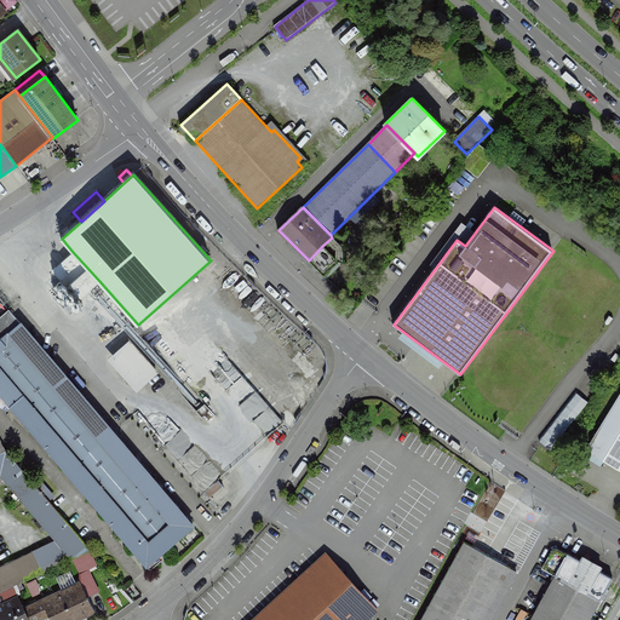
[(322,246),(309,260),(322,275),(337,260),(322,246)]
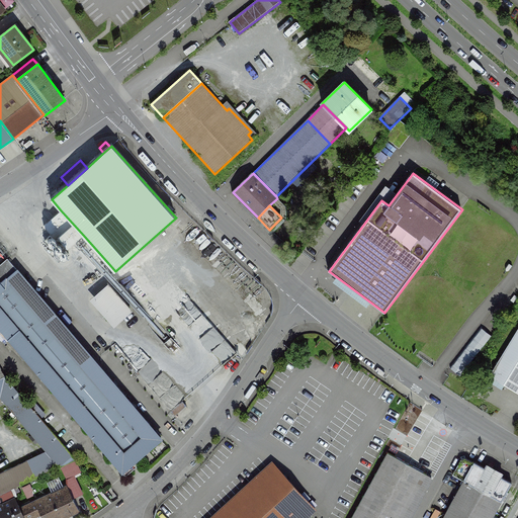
[(83,235),(61,210),(47,223),(48,224),(45,227),(53,235),(46,241),(64,261),(70,255),(66,250),(69,247),(69,248),(83,235)]
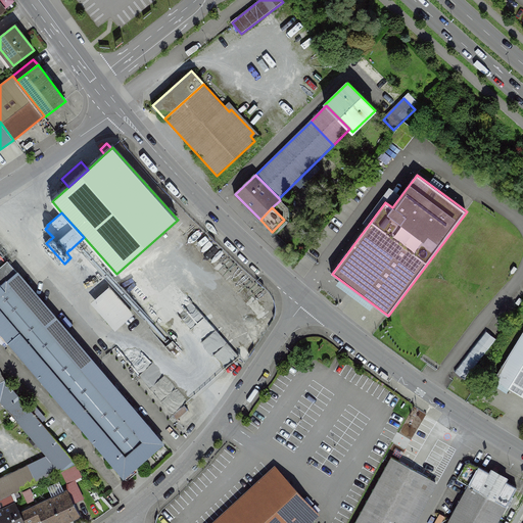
[(0,330),(125,476),(163,442),(8,262),(0,268),(0,330)]
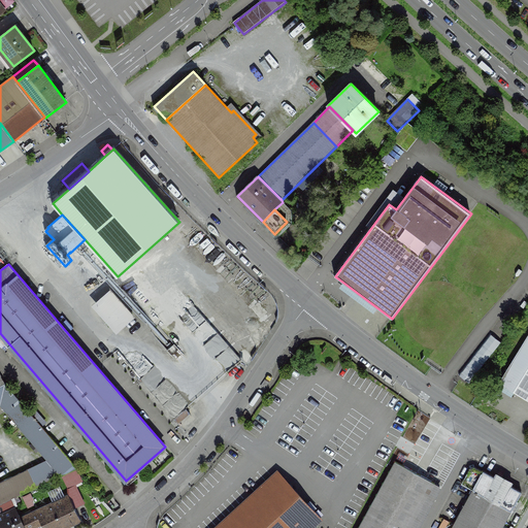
[(97,306),(117,328),(124,321),(125,322),(131,316),(113,296),(106,302),(105,300),(97,306)]
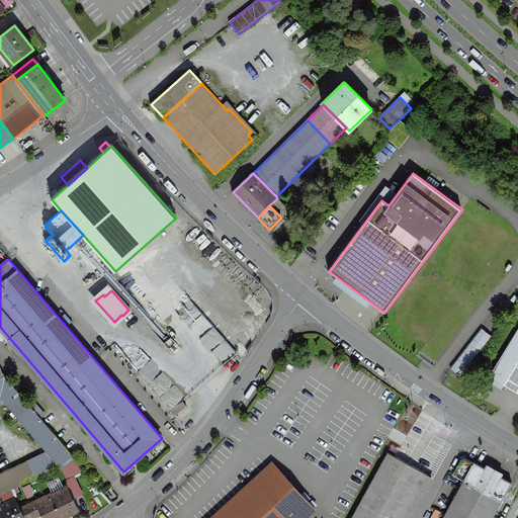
[(480,326),(454,370),(466,376),(492,333),(480,326)]
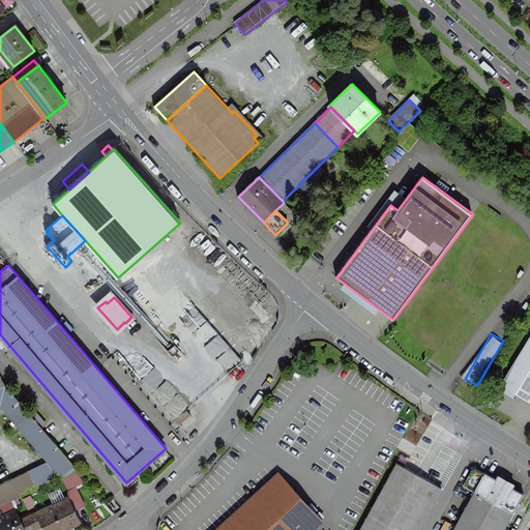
[(529,339),(502,384),(529,401),(529,339)]
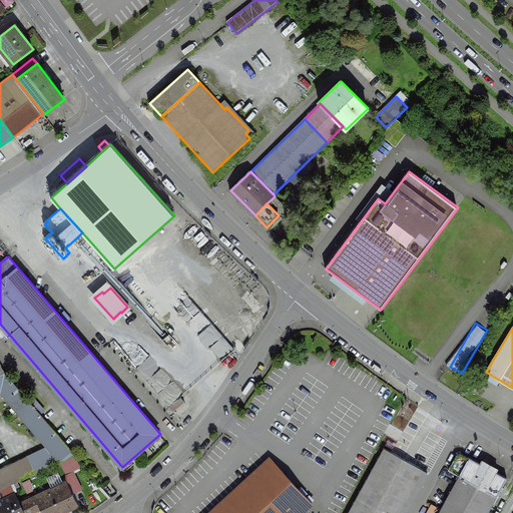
[(47,447),(57,459),(59,461),(74,453),(6,374),(0,376),(0,395),(1,395),(47,447)]
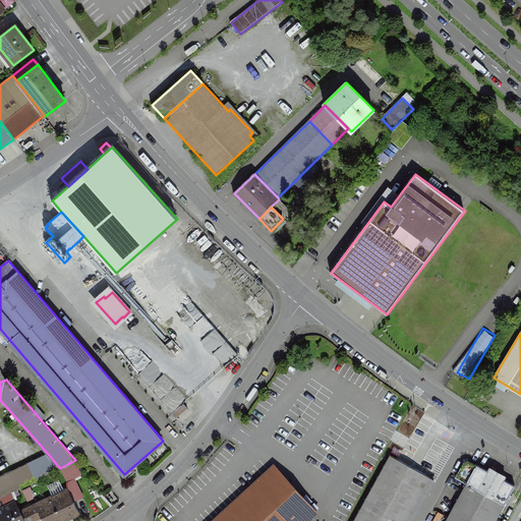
[(48,454),(27,463),(35,476),(58,466),(48,454)]
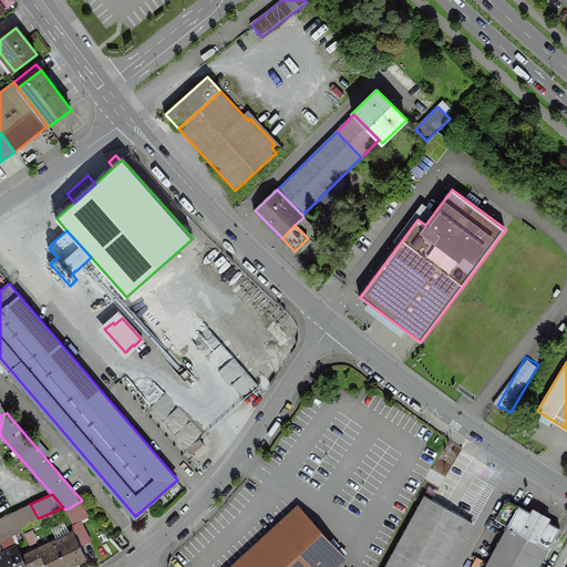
[(441,566),(467,519),(424,496),(385,566),(441,566)]
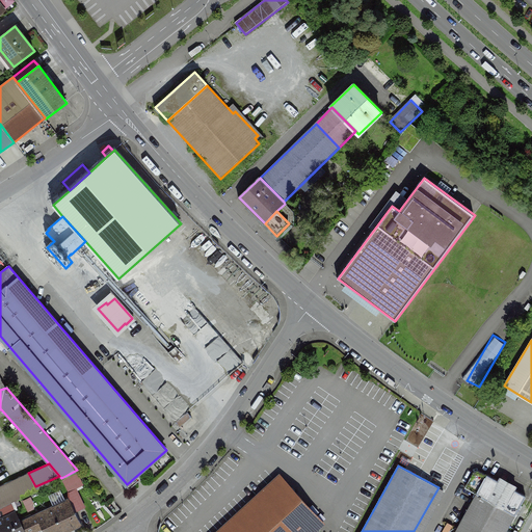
[(474,472),(466,487),(476,494),(477,494),(516,515),(527,496),(515,489),(517,487),(500,478),(498,480),(487,475),(487,476),(475,469),(474,472)]
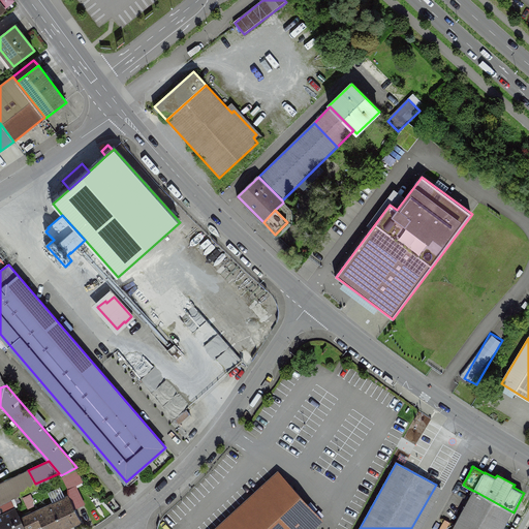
[(86,479),(76,467),(61,475),(69,488),(86,479)]
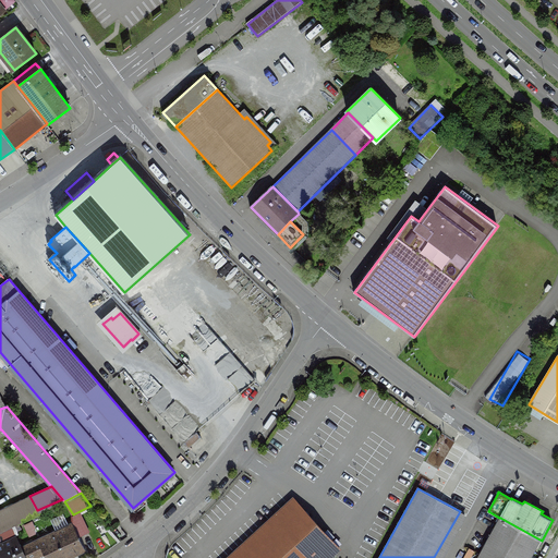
[(29,496),(0,510),(0,528),(19,519),(20,521),(28,517),(28,514),(37,510),(29,496)]
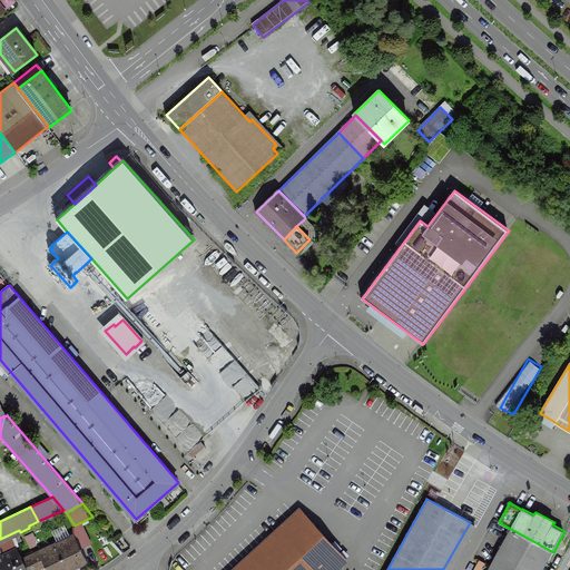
[(300,509),(233,569),(337,569),(349,561),(300,509)]
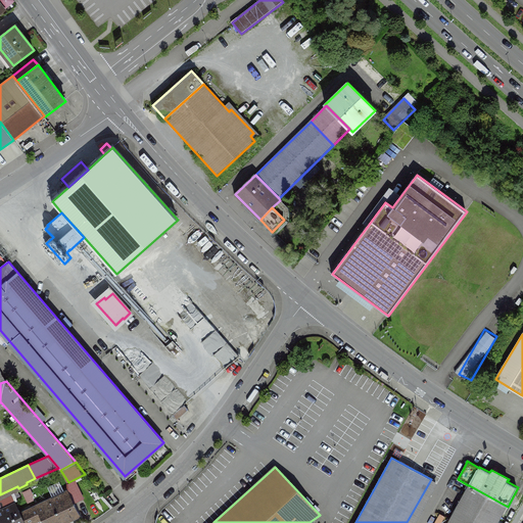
[(447,522),(497,522),(508,507),(469,485),(468,485),(447,522)]
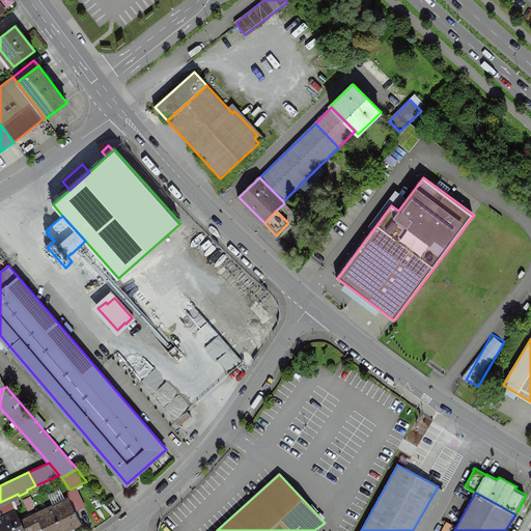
[(70,498),(21,521),(26,530),(34,530),(44,527),(45,530),(66,530),(82,524),(70,498)]
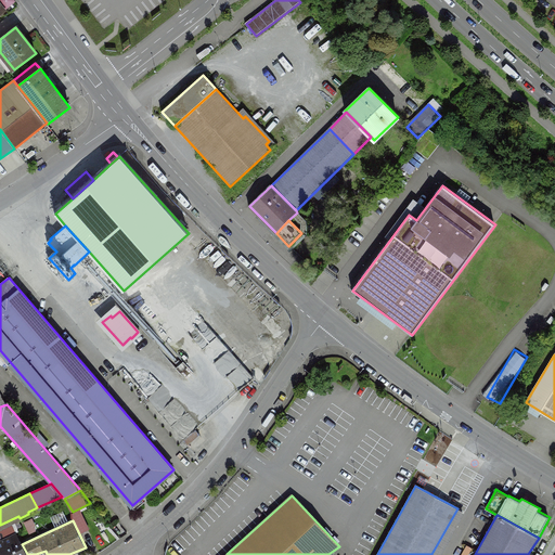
[(27,554),(22,544),(17,534),(0,542),(0,554),(27,554)]
